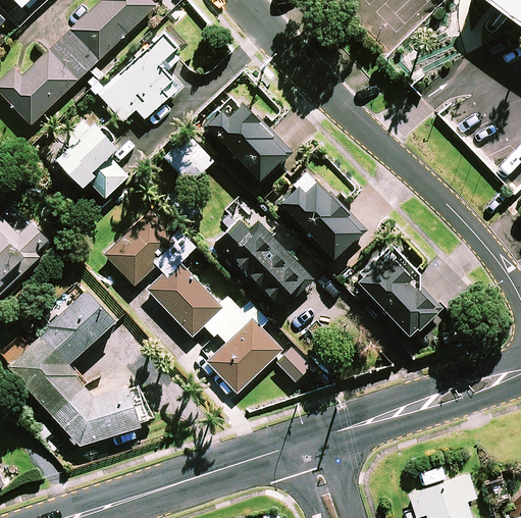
[(156,8),(147,0),(101,0),(103,2),(27,74),(18,65),(0,83),(0,95),(30,127),(156,8)]
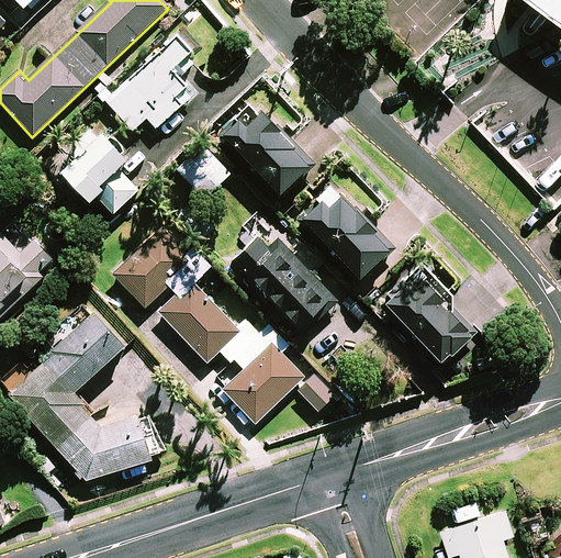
[(560,0),(508,0),(560,36),(560,0)]
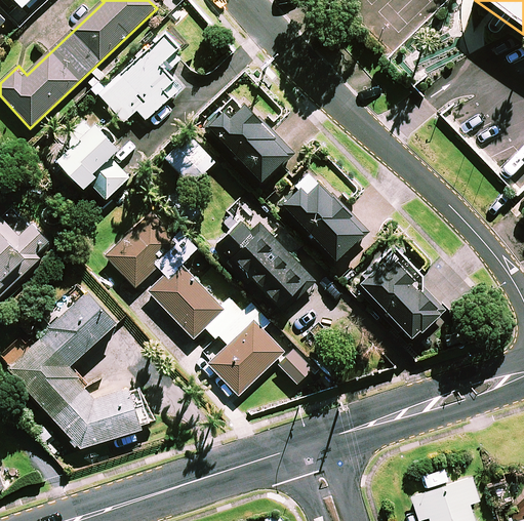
[(179,91),(159,68),(165,63),(171,70),(180,62),(174,53),(176,51),(164,37),(97,95),(123,124),(136,112),(145,121),(179,91)]
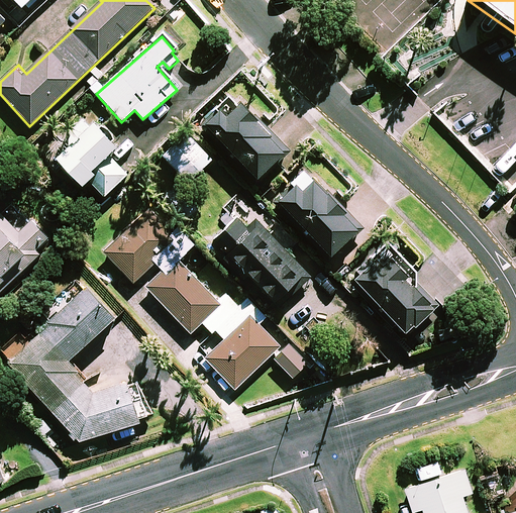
[(256,180),(287,150),(237,101),(235,103),(228,96),(201,122),(256,180)]
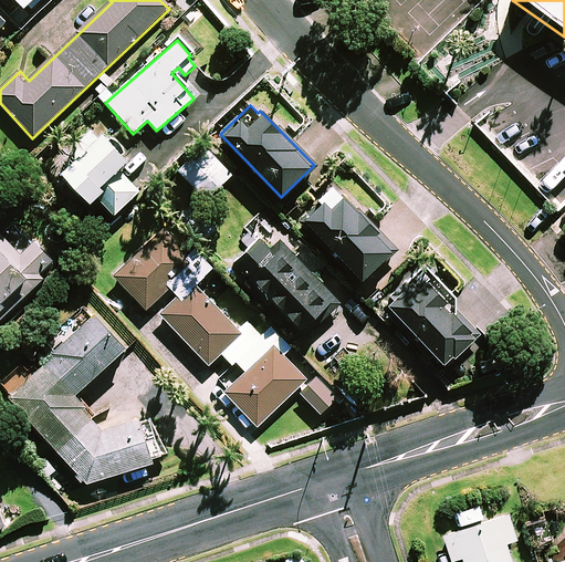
[(127,160),(101,134),(61,173),(91,203),(95,198),(114,218),(138,194),(116,172),(127,160)]
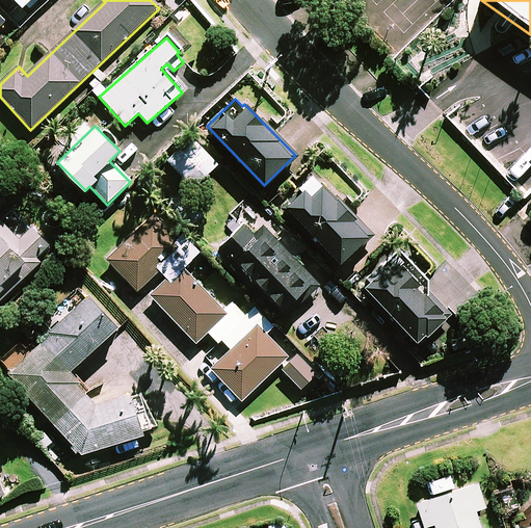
[(217,167),(193,142),(168,165),(192,190),(217,167)]
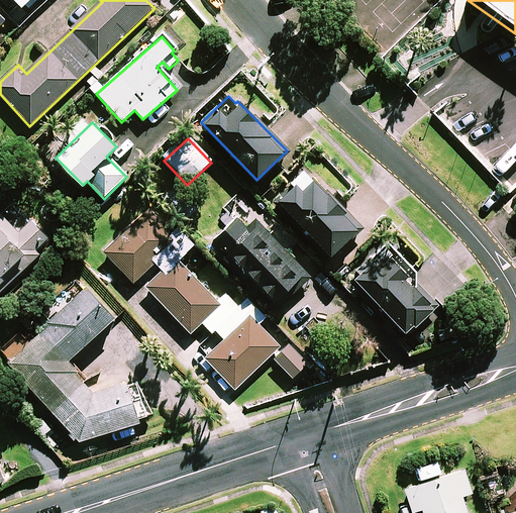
[(302,192),(295,184),(277,200),(330,257),(359,228),(314,180),(302,192)]
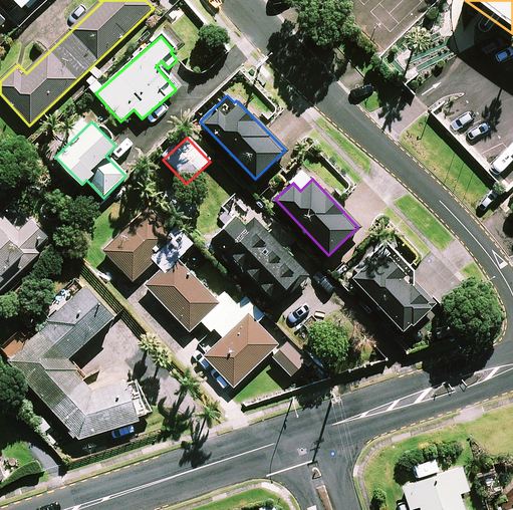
[(314,277),(246,206),(210,240),(225,256),(219,261),(240,283),(244,279),(276,313),(314,277)]
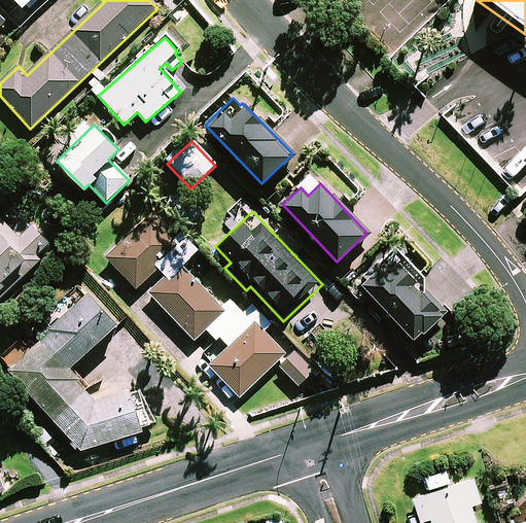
[(181,269),(191,258),(187,255),(174,241),(173,242),(150,217),(106,259),(135,290),(156,270),(165,278),(166,280),(149,295),(194,342),(205,330),(216,343),(220,339),(229,348),(209,368),(239,398),(284,355),(263,333),(271,325),(251,305),(243,312),(232,301),(221,311),(181,269)]
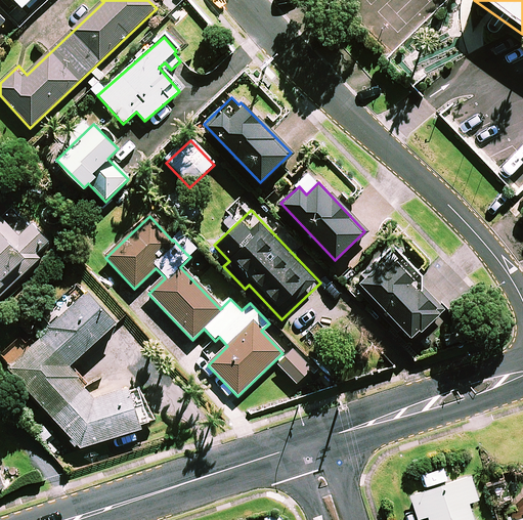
[(0,298),(40,257),(36,254),(49,241),(31,223),(18,235),(0,218),(0,298)]
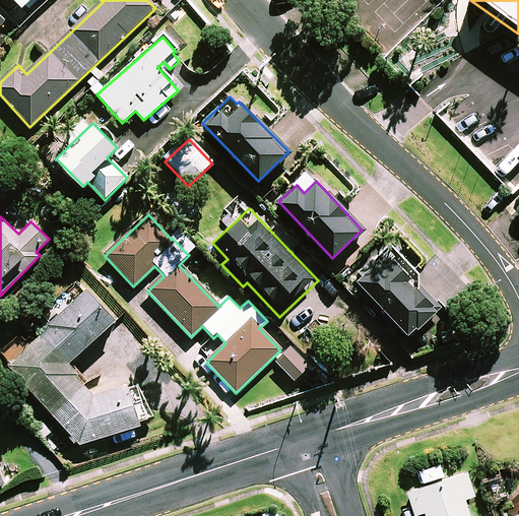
[(414,282),(391,258),(383,266),(377,259),(355,279),(407,335),(438,308),(414,282)]
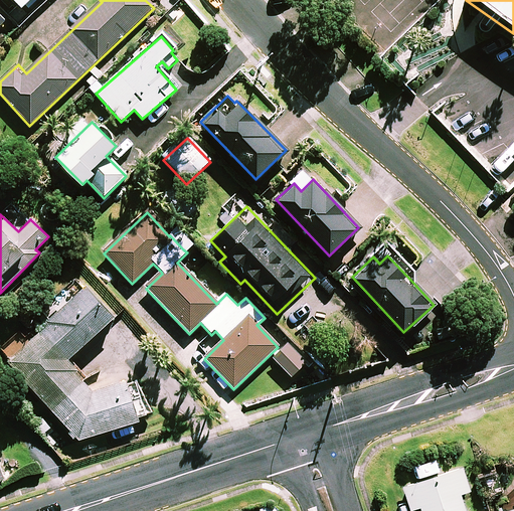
[(78,290),(75,286),(43,314),(50,322),(7,361),(77,441),(148,417),(136,380),(97,393),(66,360),(115,317),(86,285),(78,290)]
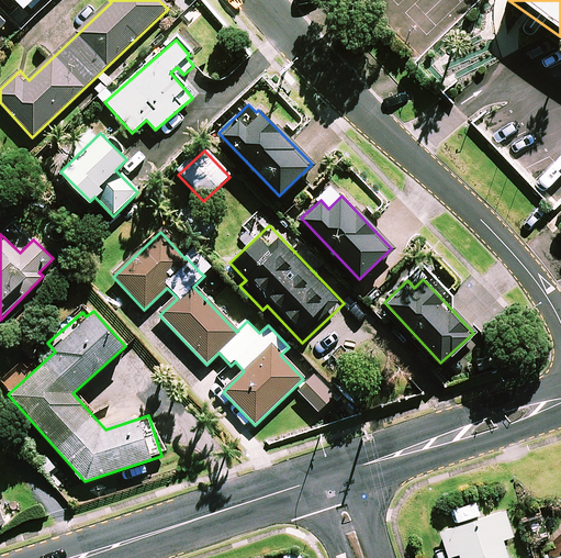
[(508,516),(441,538),(448,557),(509,557),(506,547),(517,544),(508,516)]
